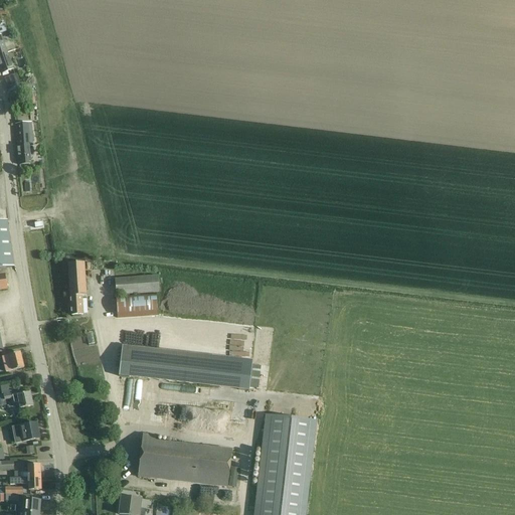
[(1,37),(0,37),(0,55),(7,53),(15,50),(13,45),(5,48),(2,39),(1,37)]
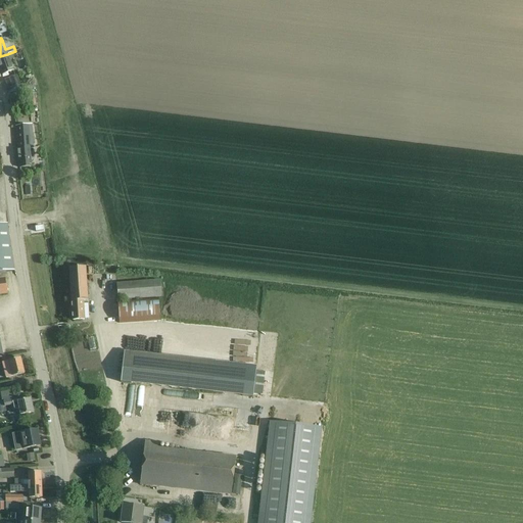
[(7,54),(0,56),(0,69),(2,76),(13,72),(7,54)]
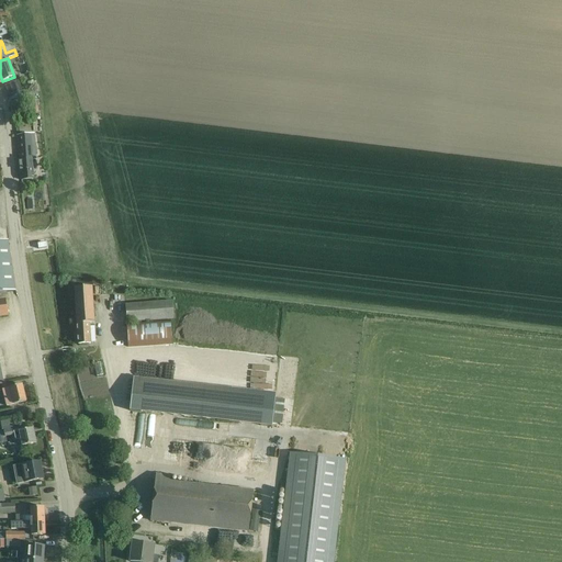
[(8,85),(4,86),(9,97),(11,96),(20,92),(15,82),(8,85)]
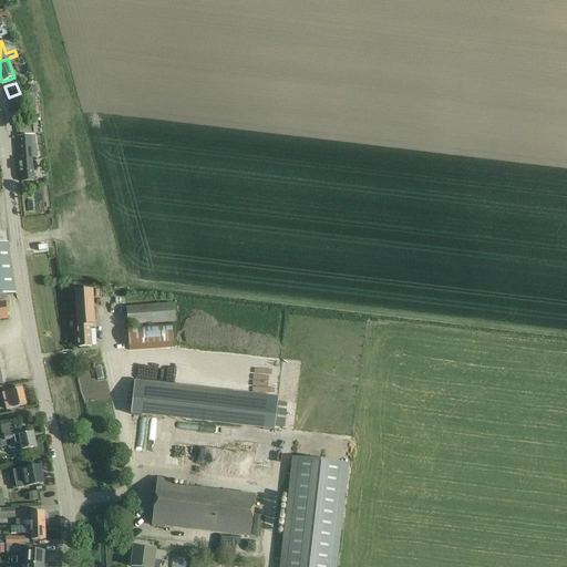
[(33,135),(19,137),(17,137),(19,163),(20,182),(33,181),(32,162),(35,161),(33,135)]
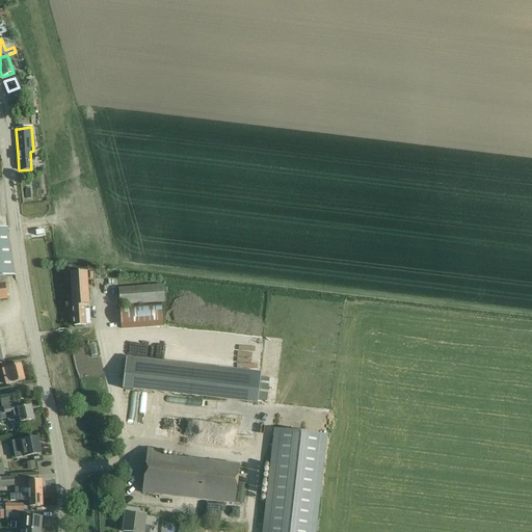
[(0,299),(7,299),(5,285),(0,285),(0,277),(15,276),(7,229),(0,229),(0,299)]
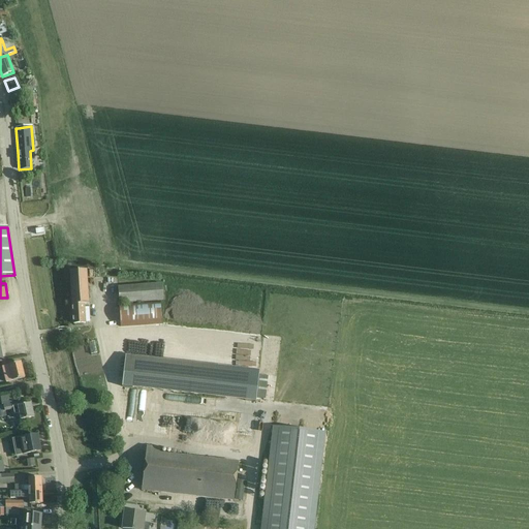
[(69,271),(73,324),(90,323),(86,270),(69,271)]
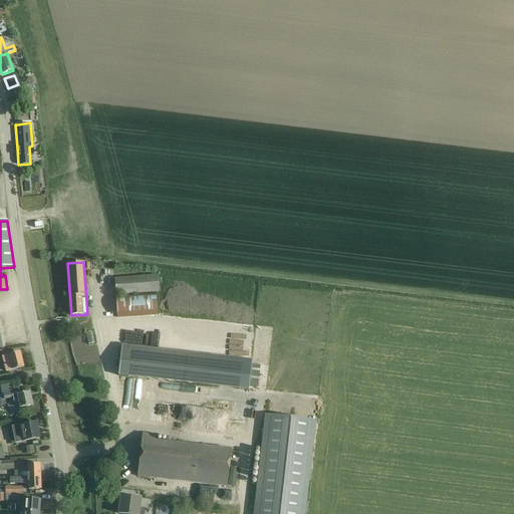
[(115,295),(159,292),(158,276),(114,279),(115,295)]
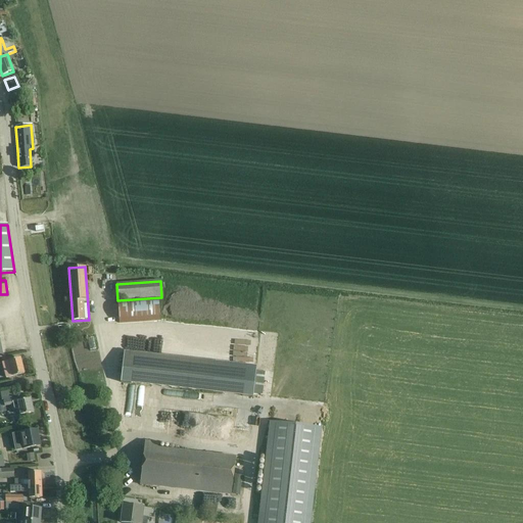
[(117,302),(119,323),(159,320),(158,299),(117,302)]
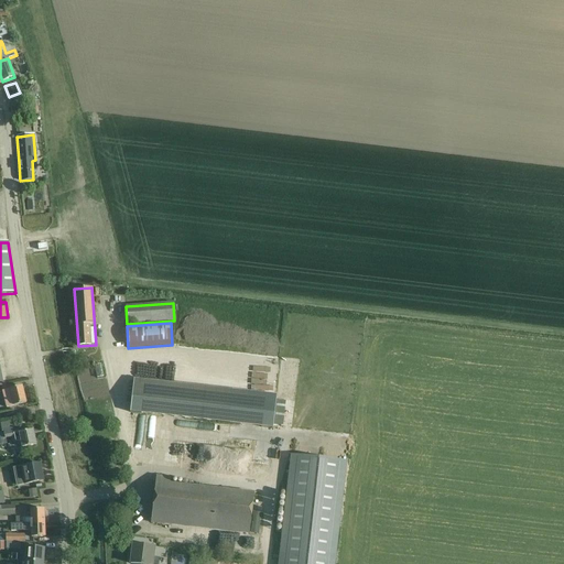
[(131,378),(128,411),(226,422),(229,388),(131,378)]
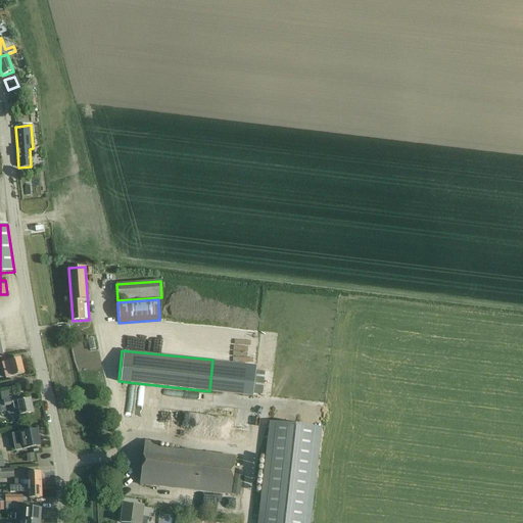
[(8,362),(1,363),(5,379),(7,378),(12,377),(13,377),(25,374),(20,359),(9,361),(8,362)]
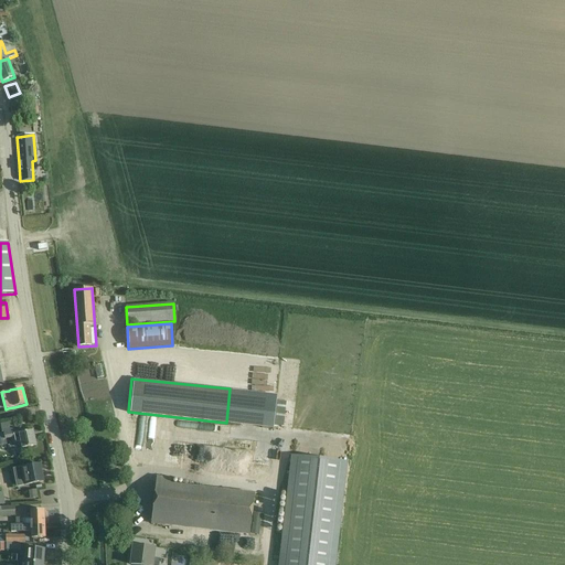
[(231,390),(227,423),(265,427),(268,394),(231,390)]
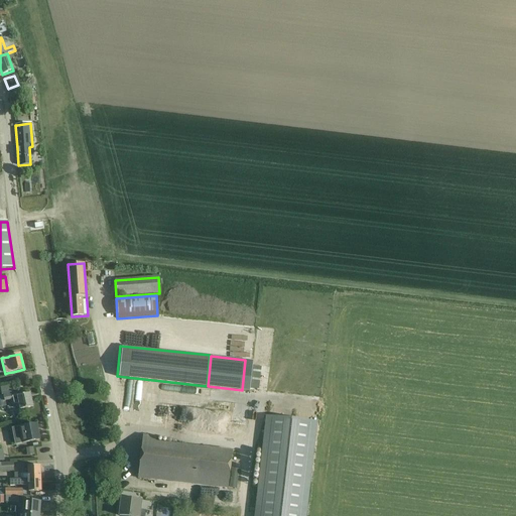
[(0,395),(0,406),(5,406),(5,401),(13,399),(14,404),(19,403),(21,410),(33,407),(30,393),(24,395),(23,391),(14,393),(3,395),(3,394),(2,395),(1,395),(0,395)]
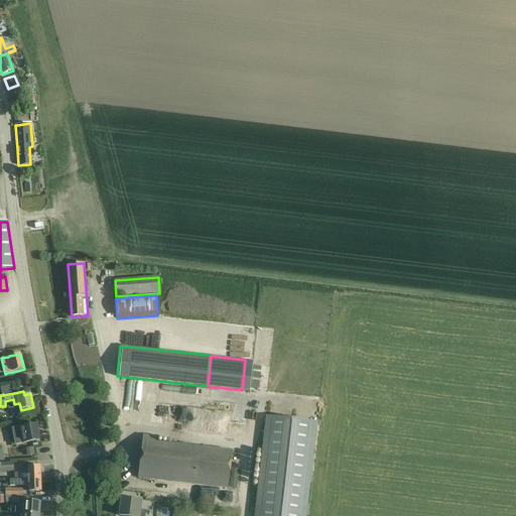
[(254,515),(305,515),(316,422),(266,416),(254,515)]
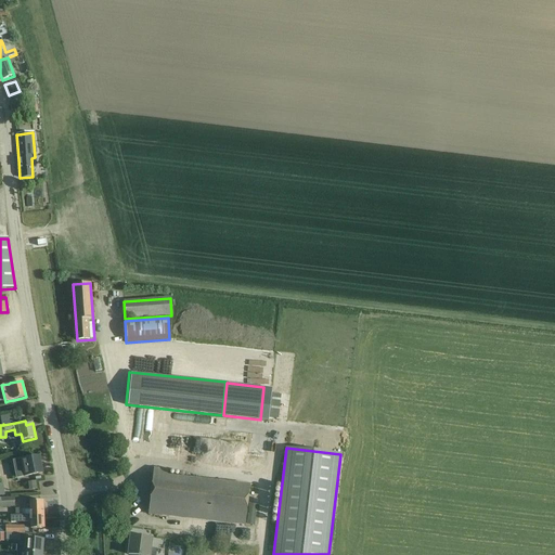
[(21,460),(14,462),(17,478),(24,477),(27,476),(43,474),(39,456),(27,459),(21,460)]
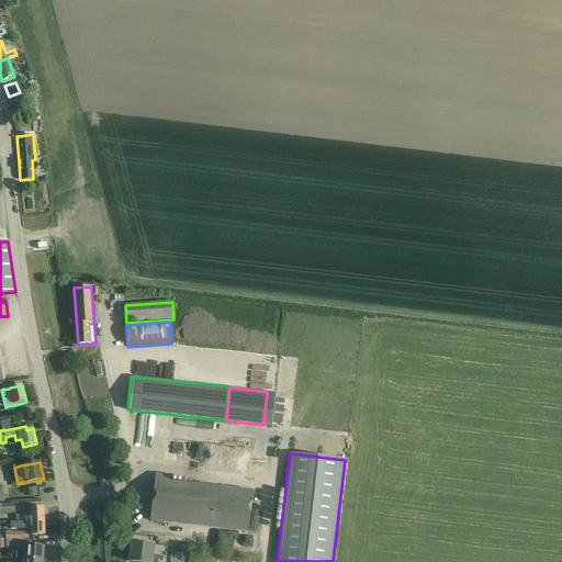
[(150,521),(248,532),(253,492),(170,483),(170,476),(155,474),(150,521)]
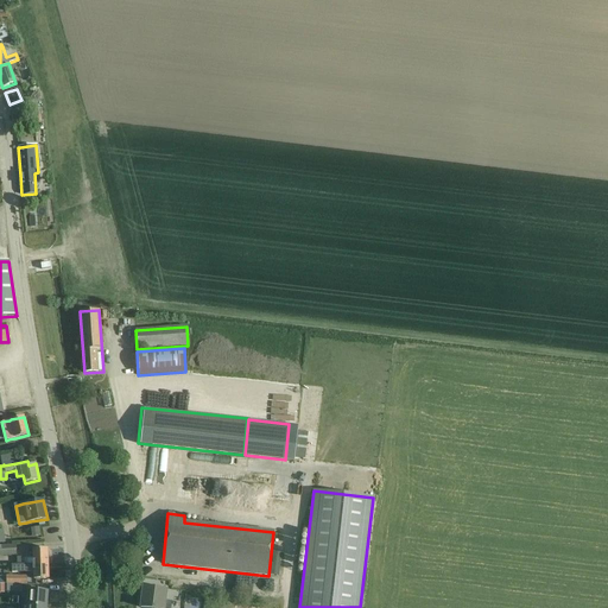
[(39,527),(30,529),(32,538),(40,537),(39,527)]
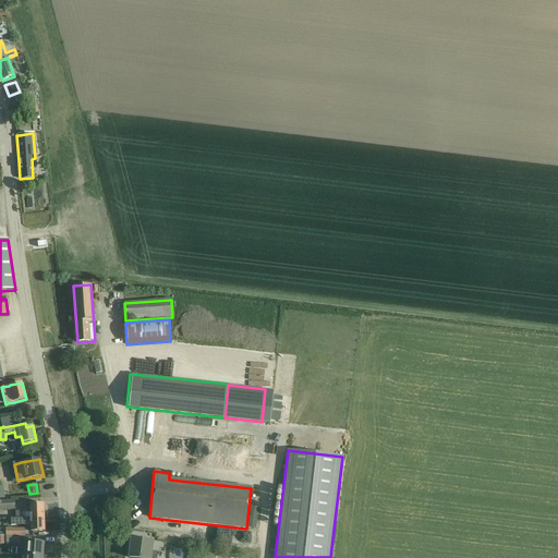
[(0,510),(15,509),(14,500),(0,500),(0,510)]
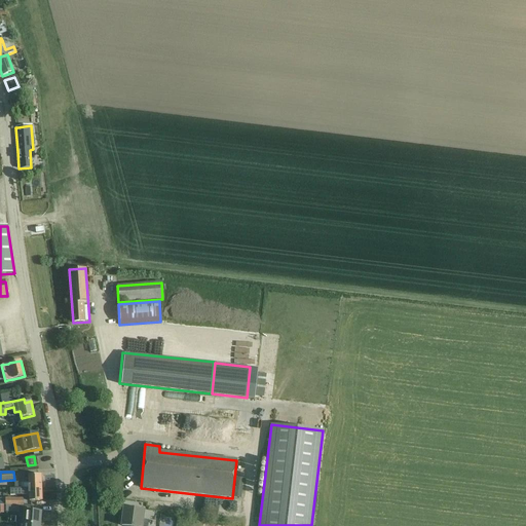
[(29,476),(29,488),(42,488),(41,475),(29,476)]
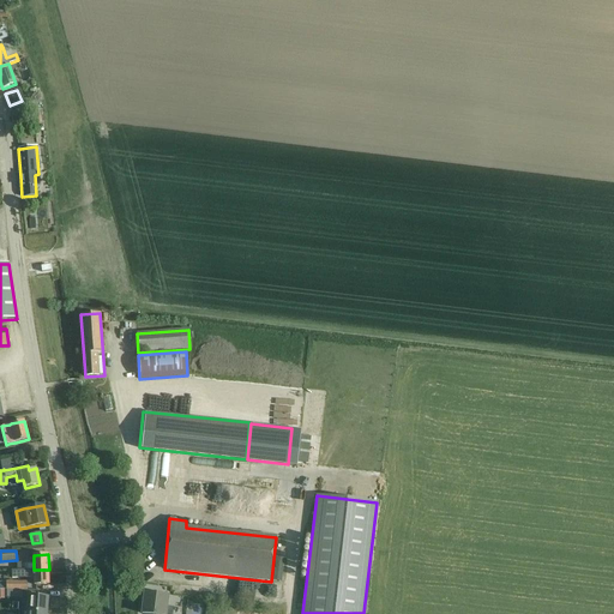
[(18,571),(11,571),(11,578),(18,578),(26,578),(35,578),(35,585),(49,584),(49,570),(34,570),(25,571),(18,571)]
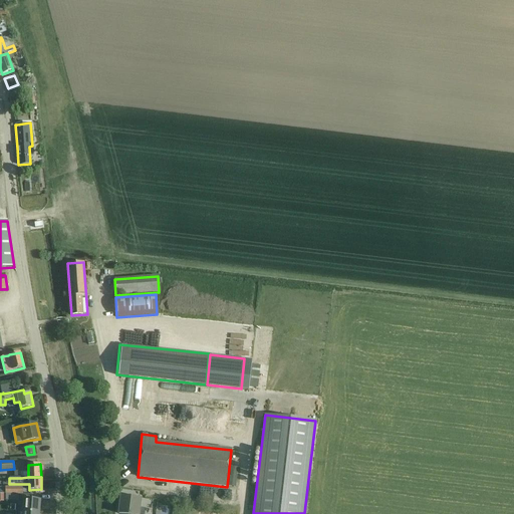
[(121,502),(119,513),(144,513),(146,509),(142,509),(141,508),(142,500),(142,498),(121,496),(121,502)]
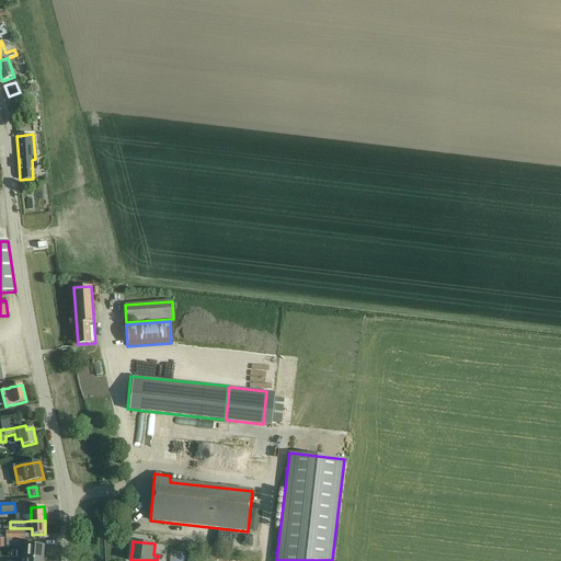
[(18,551),(16,559),(21,559),(25,559),(43,560),(44,547),(26,545),(25,551),(18,551)]
